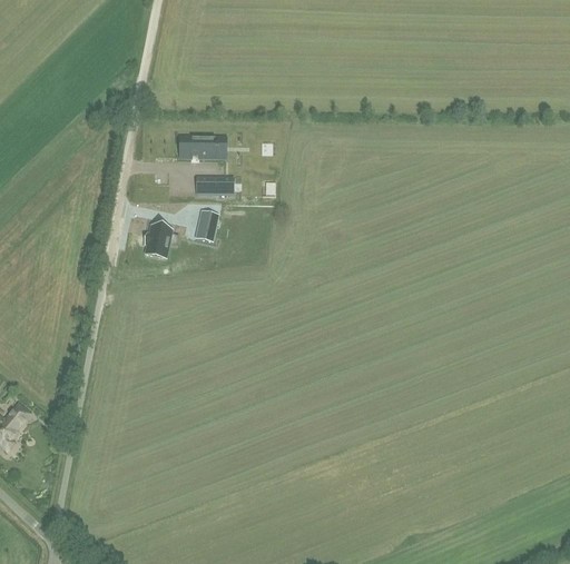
[(180,155),(217,155),(217,135),(182,135),(180,155)]
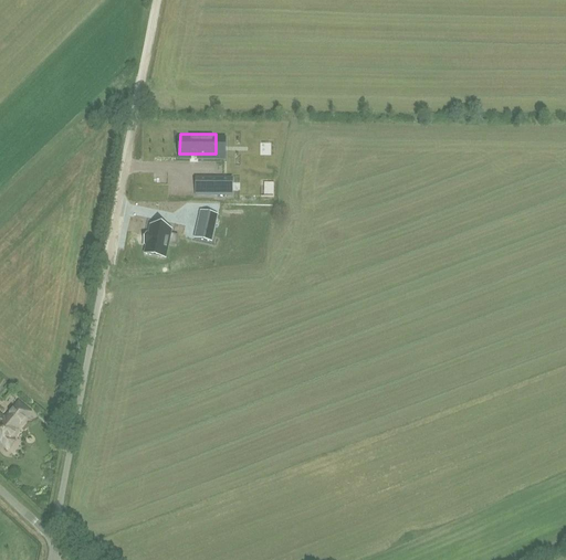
[(209,175),(209,191),(231,191),(231,175),(209,175)]
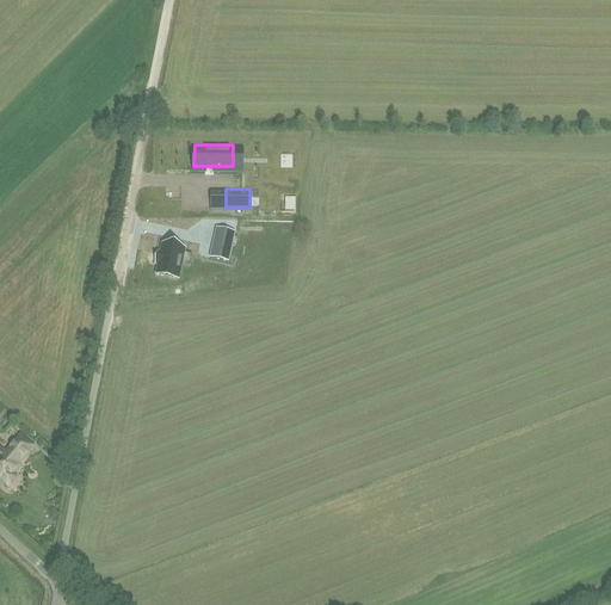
[(235,228),(216,223),(210,253),(228,257),(235,228)]
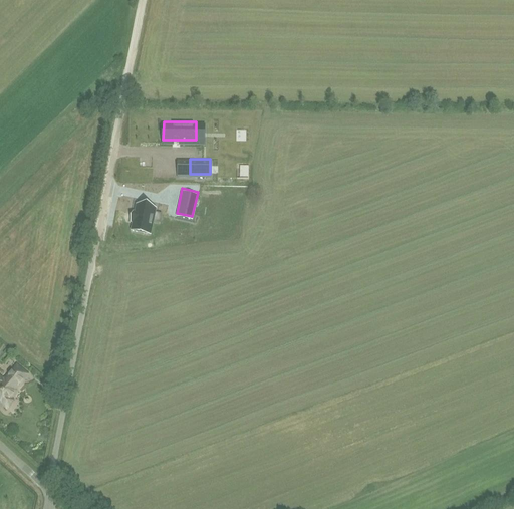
[(150,230),(153,218),(155,209),(155,205),(138,202),(136,209),(134,209),(132,218),(134,218),(132,227),(150,230)]
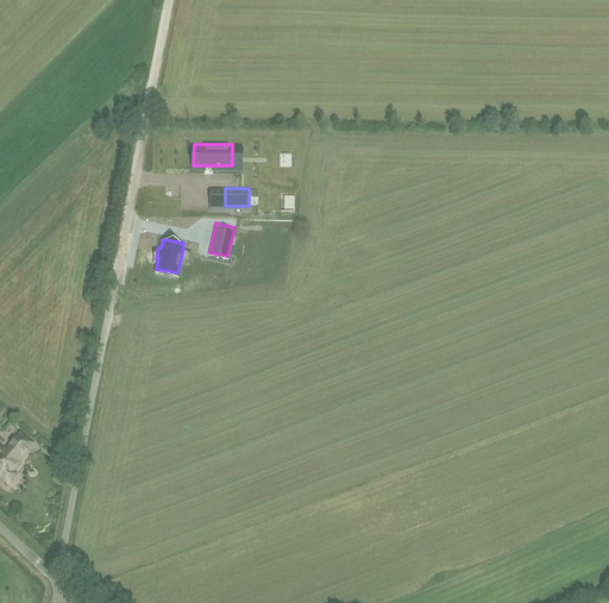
[(157,309),(159,297),(132,294),(131,306),(157,309)]
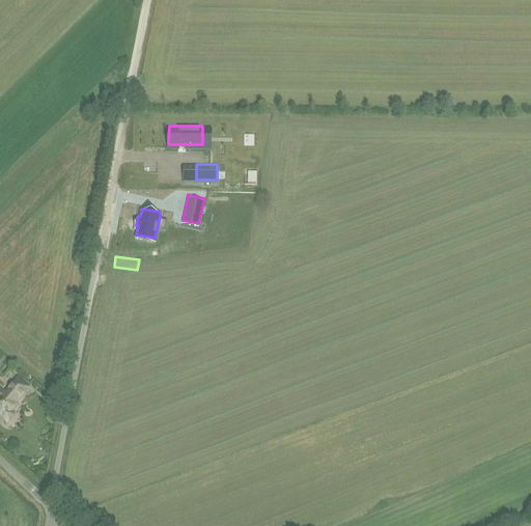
[(17,400),(16,399),(29,383),(18,374),(4,390),(2,388),(0,389),(0,411),(4,415),(17,400)]
